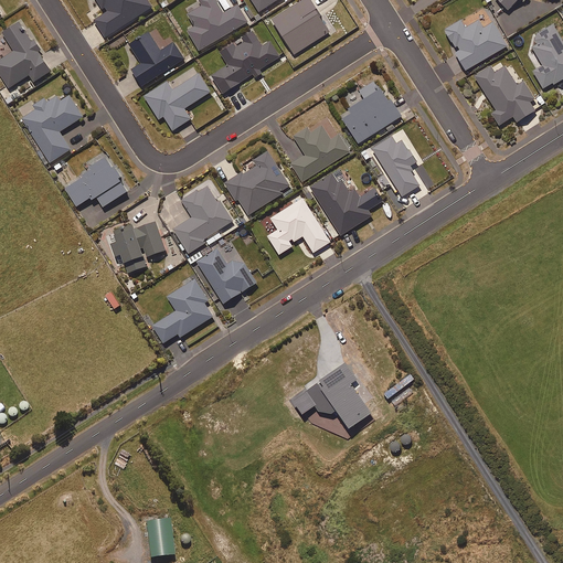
[(151,7),(147,0),(95,0),(104,12),(93,19),(104,36),(151,7)]
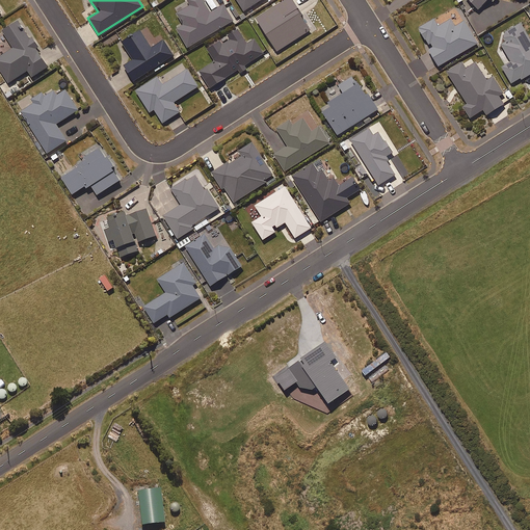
[(210,11),(203,0),(182,0),(171,6),(180,21),(173,25),(186,47),(233,19),(223,4),(210,11)]
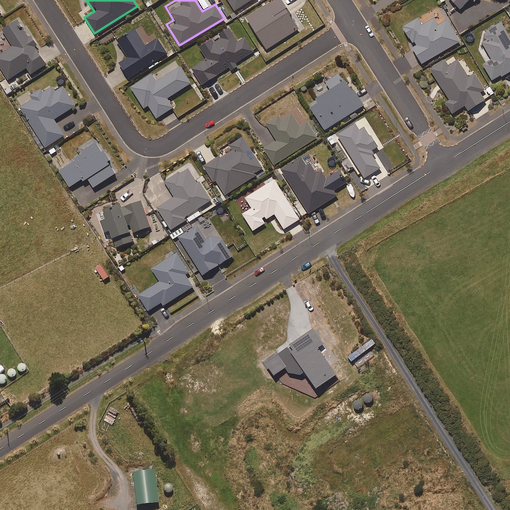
[(226,0),(234,10),(249,0),(226,0)]
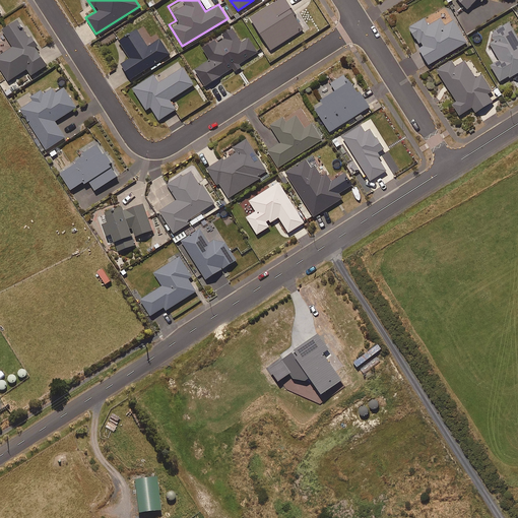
[(302,28),(284,0),(276,0),(249,16),(268,49),(302,28)]
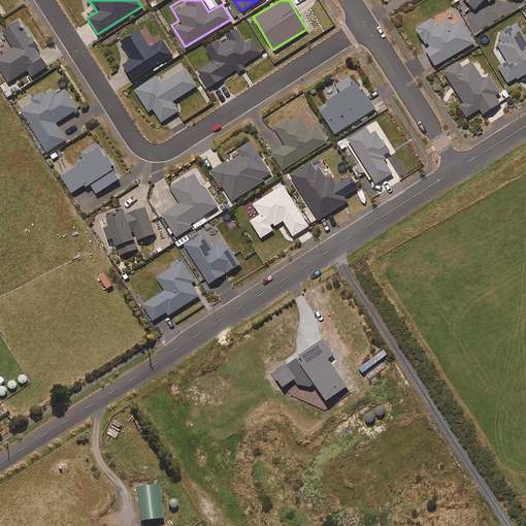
[(465,0),(474,9),(484,0),(465,0)]
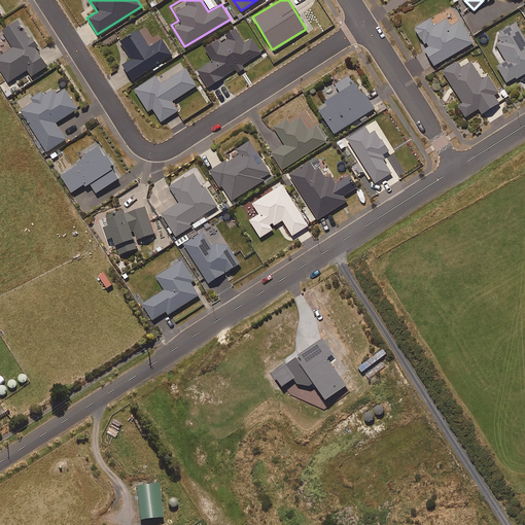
[(433,25),(429,18),(412,28),(433,65),(473,42),(459,21),(450,26),(446,18),(433,25)]
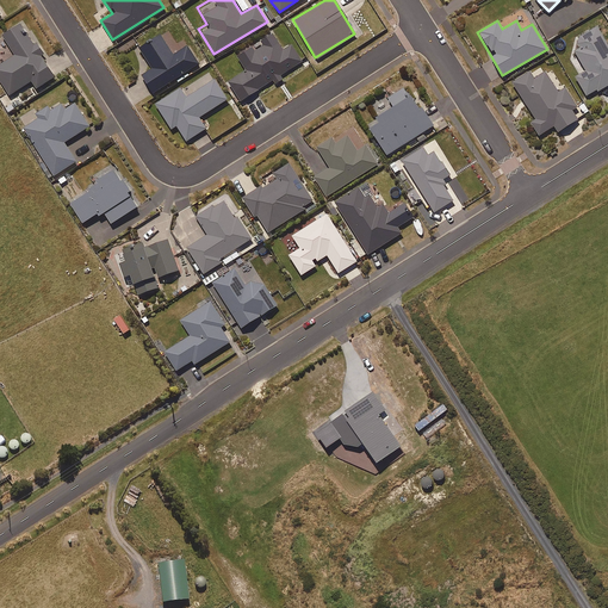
[(0,50),(0,81),(8,94),(30,81),(35,88),(54,76),(41,55),(43,53),(36,42),(33,43),(20,23),(0,36),(0,50)]
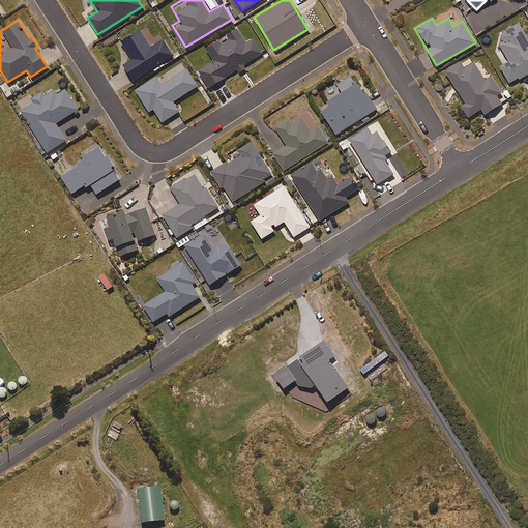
[(527,39),(518,23),(500,33),(504,40),(498,44),(507,60),(500,64),(511,83),(527,72),(527,39)]
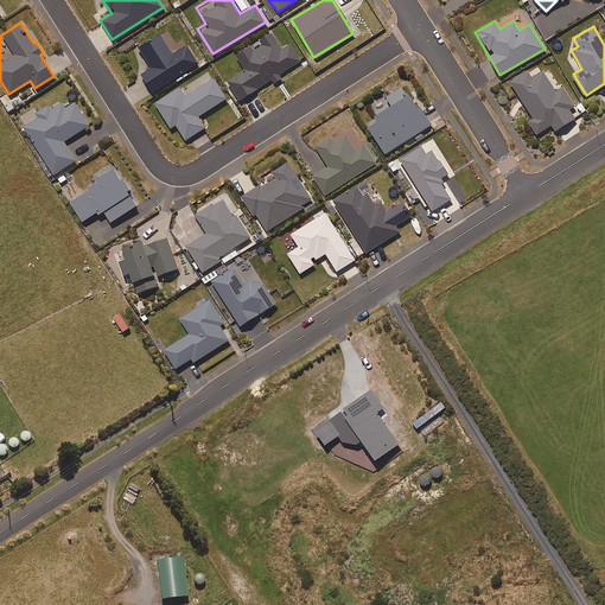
[(172,53),(160,33),(138,48),(151,68),(141,74),(152,91),(174,77),(176,78),(199,64),(186,44),(172,53)]
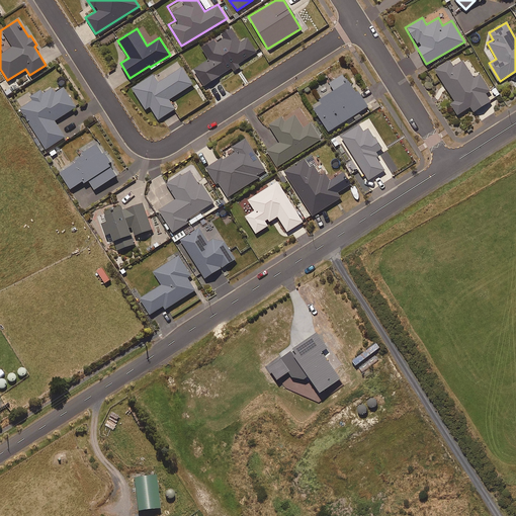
[(453,66),(449,60),(435,70),(453,99),(449,102),(456,114),(469,105),(474,111),(490,100),(485,92),(490,89),(480,74),(474,78),(462,61),(453,66)]
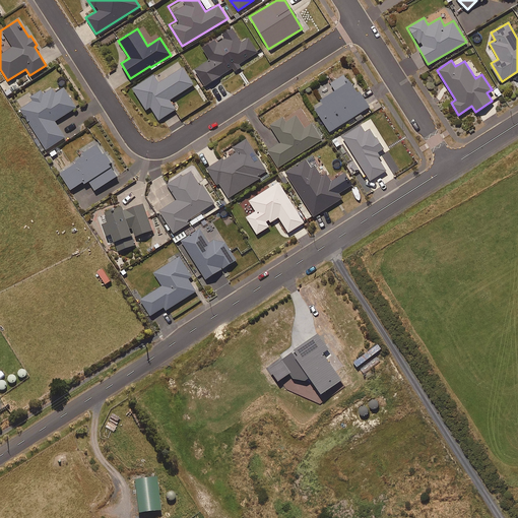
[(193,84),(183,67),(158,82),(152,73),(131,86),(145,109),(149,106),(156,119),(175,109),(170,99),(193,84)]
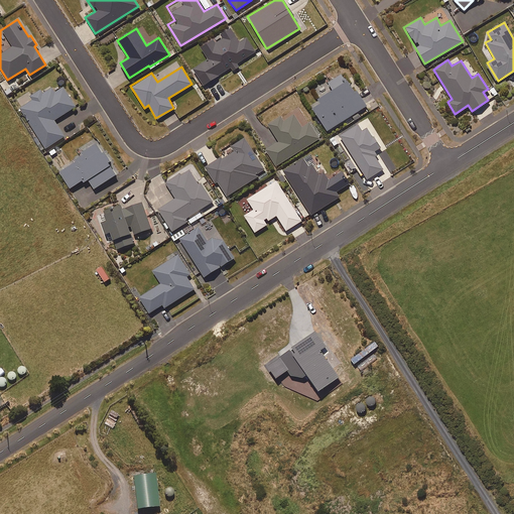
[(355,92),(343,73),(328,82),(334,91),(318,101),(320,104),(313,109),(327,130),(366,105),(357,91),(355,92)]
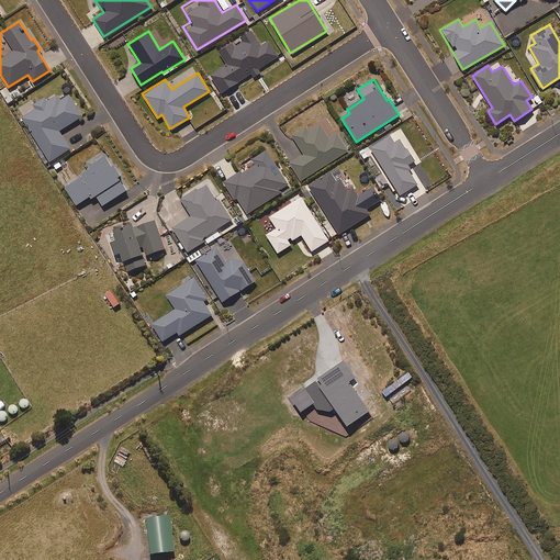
[(21,118),(40,147),(34,150),(43,165),(51,160),(69,147),(58,131),(82,115),(68,93),(58,100),(55,96),(45,102),(43,98),(31,105),(34,109),(21,118)]
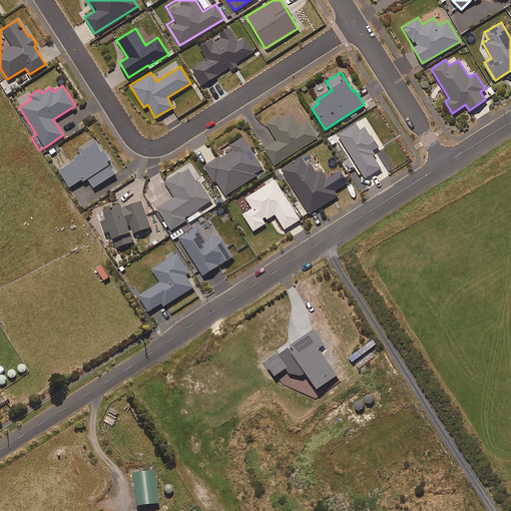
[(276,140),(268,145),(264,147),(274,164),(317,137),(307,121),(300,125),(292,113),(282,119),(279,115),(266,123),(276,140)]
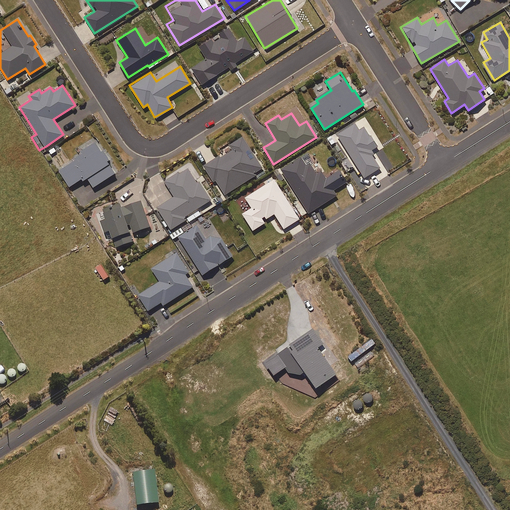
[(359,130),(355,123),(336,135),(363,178),(379,167),(372,155),(373,154),(371,150),(378,146),(365,126),(359,130)]
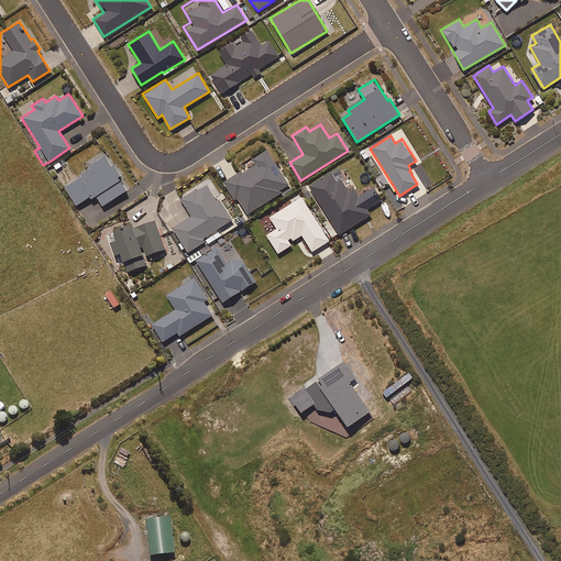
[(288,184),(266,150),(252,158),(255,164),(242,173),(241,171),(223,182),(233,197),(235,195),(246,213),(279,191),(278,190),(288,184)]
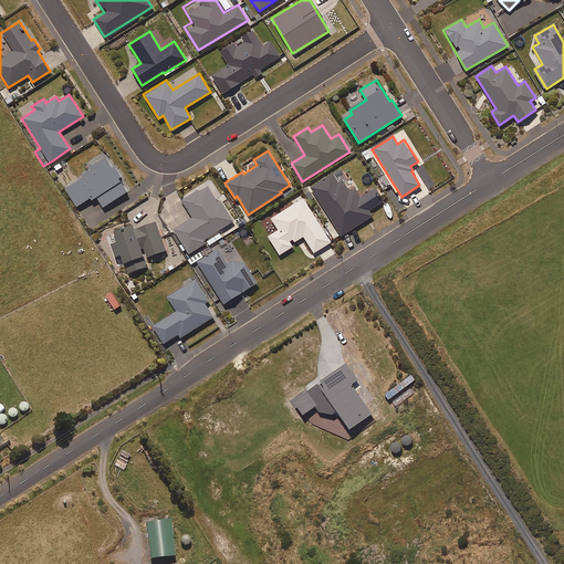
[(77,205),(89,198),(91,201),(97,197),(103,206),(127,190),(118,179),(121,177),(112,163),(110,164),(105,157),(87,169),(89,171),(65,187),(77,205)]
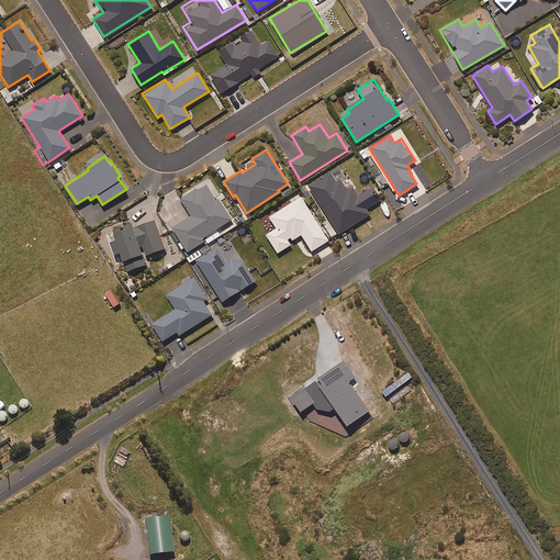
[(335,180),(331,171),(308,186),(338,233),(372,212),(360,193),(357,194),(351,187),(347,190),(342,181),(335,180)]
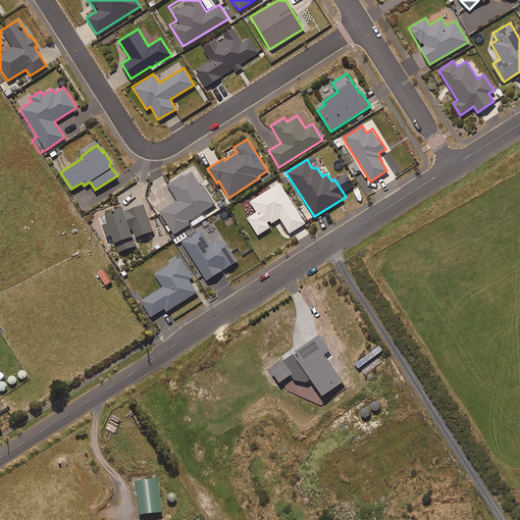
[(200,186),(191,170),(167,185),(176,200),(159,211),(173,234),(191,222),(189,219),(214,203),(203,185),(200,186)]
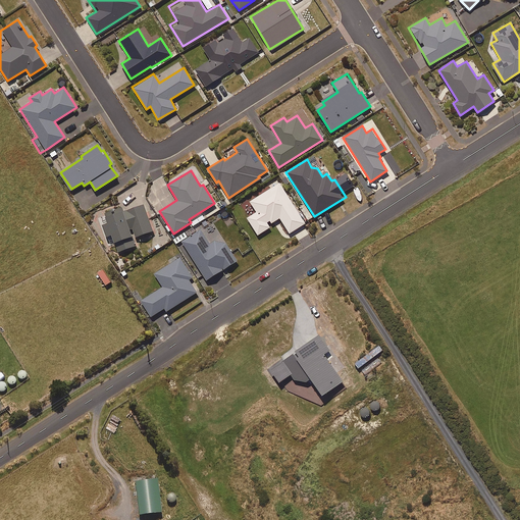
[(304,222),(279,183),(249,201),(256,211),(247,217),(257,235),(269,226),(268,224),(279,217),(289,232),(304,222)]
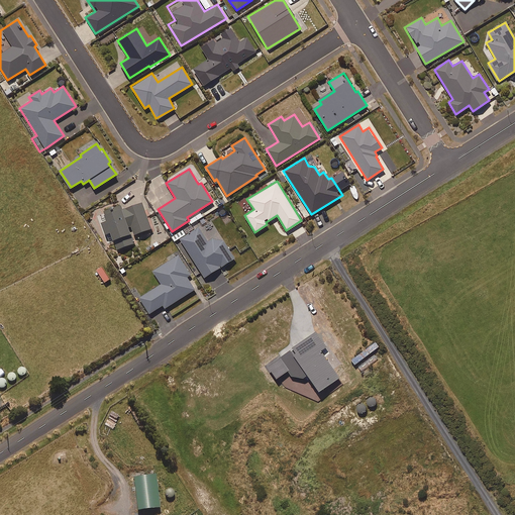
[(151,228),(141,203),(114,213),(112,208),(103,211),(106,219),(100,222),(105,234),(110,232),(117,249),(135,242),(132,236),(151,228)]
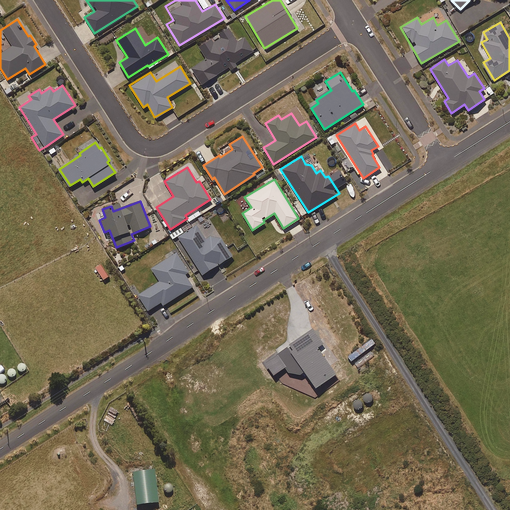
[(206,239),(196,225),(177,237),(202,275),(232,255),(217,232),(206,239)]
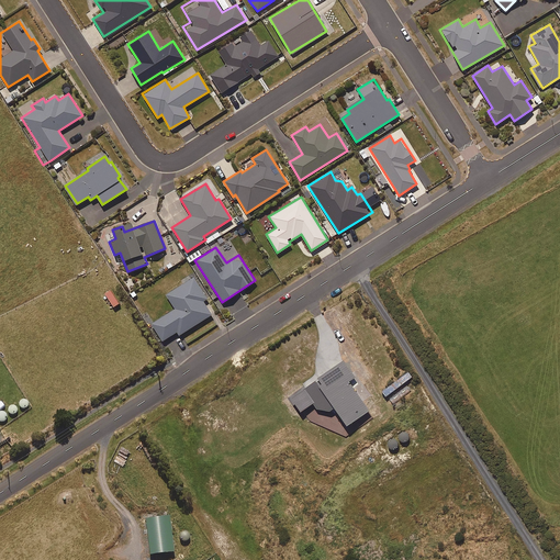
[(206,299),(193,277),(166,294),(175,309),(152,323),(163,340),(177,332),(179,335),(212,314),(203,301),(206,299)]
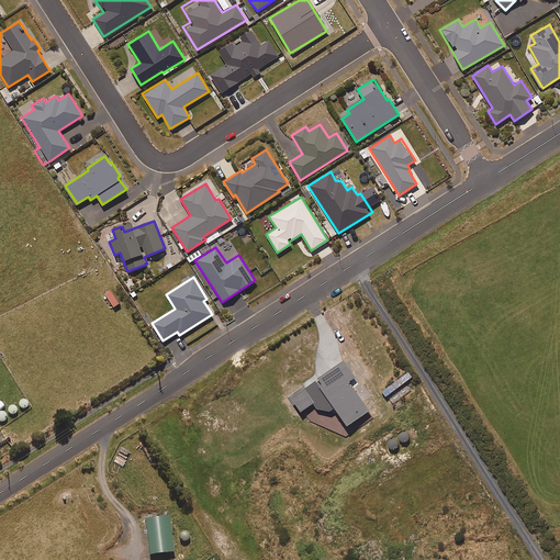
[(119,303),(109,289),(103,292),(113,306),(119,303)]
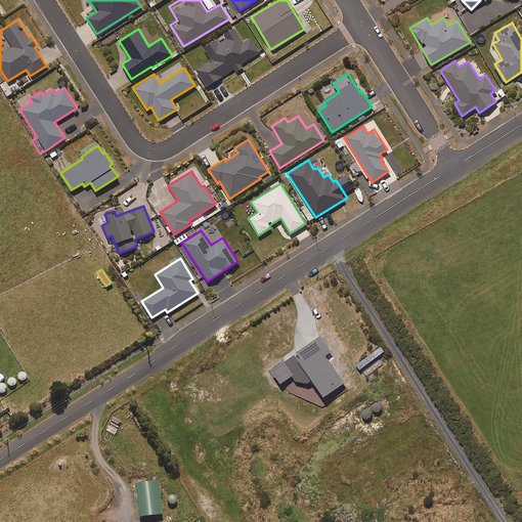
[(330,349),(318,334),(281,359),(295,378),(305,380),(311,376),(322,392),(343,379),(323,352),(330,349)]
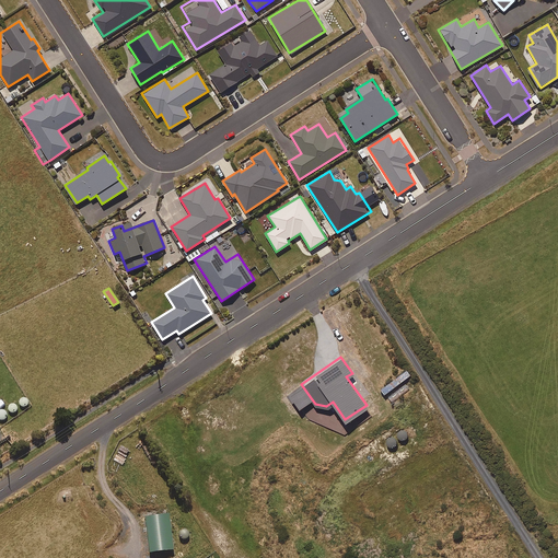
[(408,372),(405,367),(379,386),(383,392),(408,372)]
